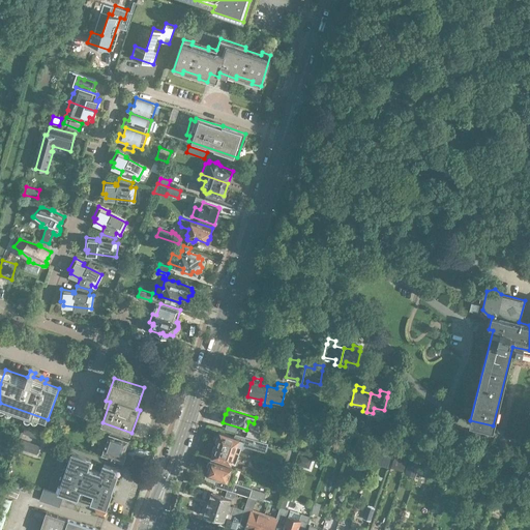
[(43,435),(24,429),(23,433),(41,440),(43,435)]
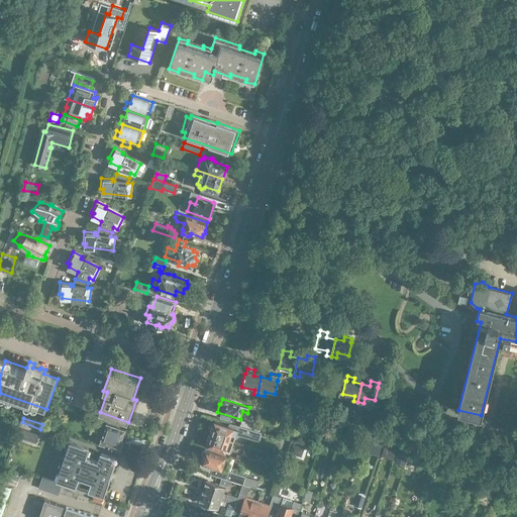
[(255,424),(241,419),(241,420),(240,425),(243,426),(254,429),(255,424)]
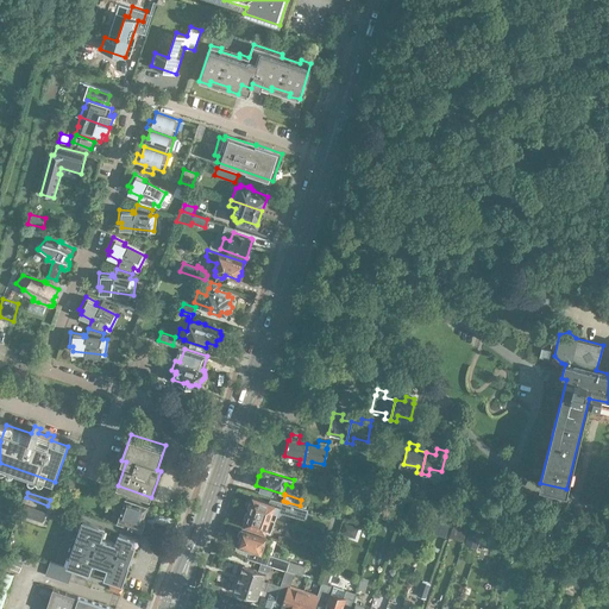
[(252,495),(248,510),(275,520),(280,504),(252,495)]
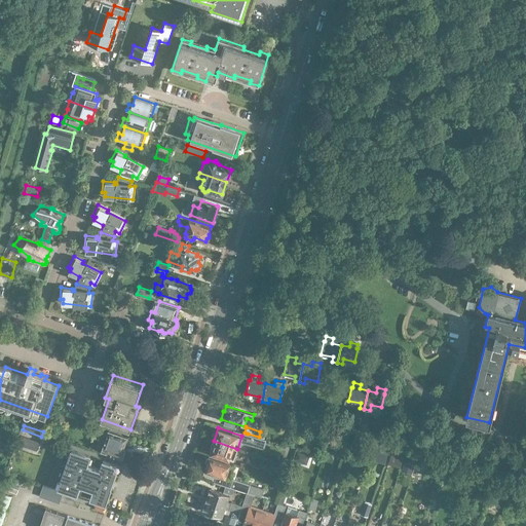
[(99,438),(95,449),(123,458),(126,450),(124,449),(128,438),(110,431),(107,440),(99,438)]
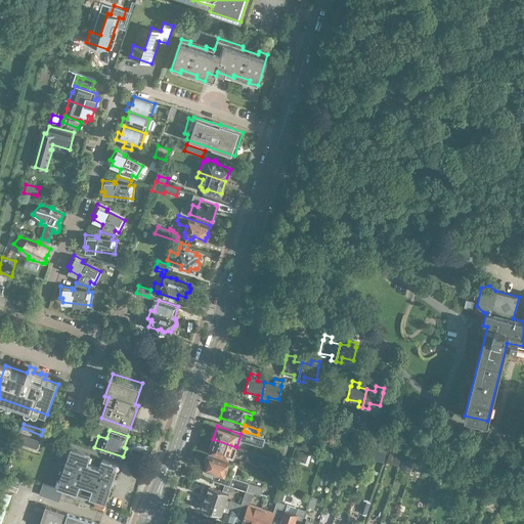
[(247,432),(246,437),(250,438),(250,440),(256,442),(258,435),(247,432)]
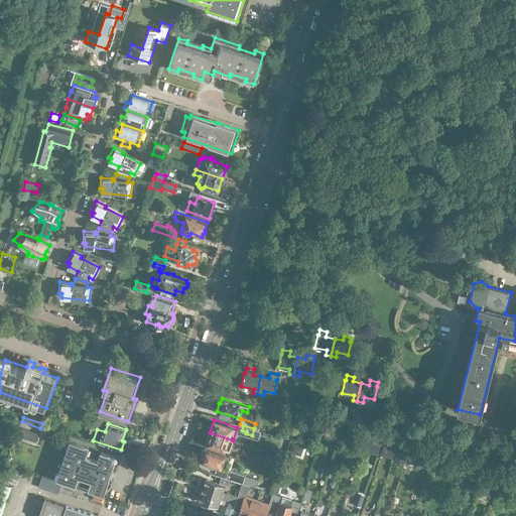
[(38,433),(20,427),(17,435),(35,442),(38,433)]
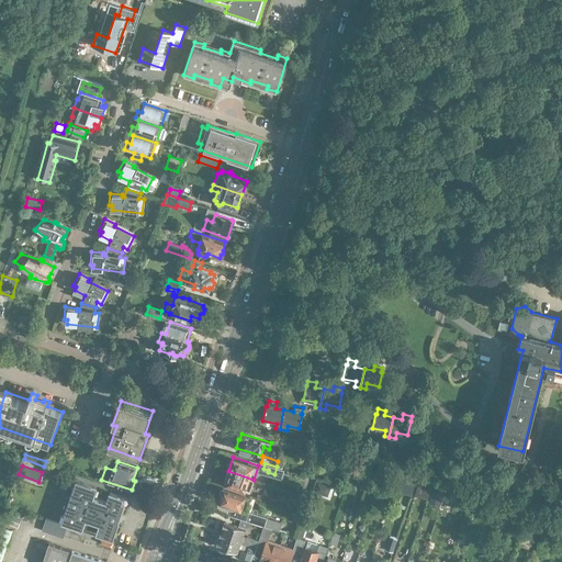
[(254,480),(228,471),(224,483),(249,492),(254,480)]
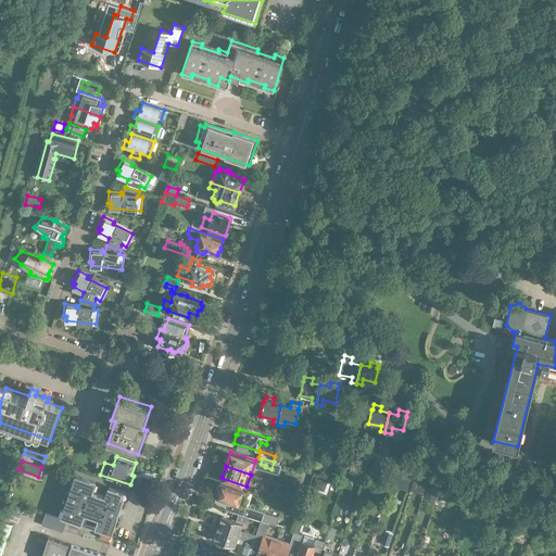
[(108,496),(92,491),(96,482),(76,476),(62,516),(81,522),(85,514),(100,518),(97,527),(113,533),(127,493),(111,488),(108,496)]
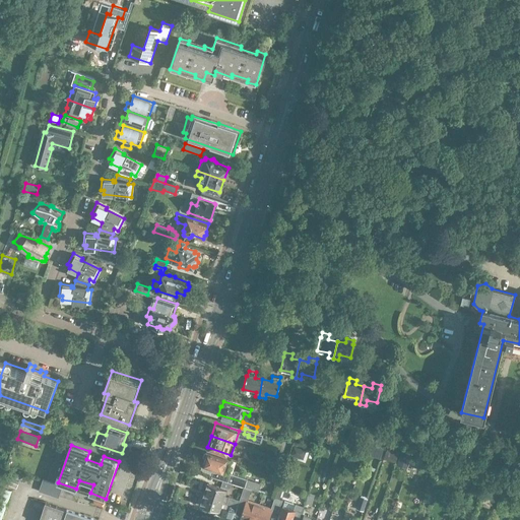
[(307,450),(294,446),(290,455),(303,459),(307,450)]
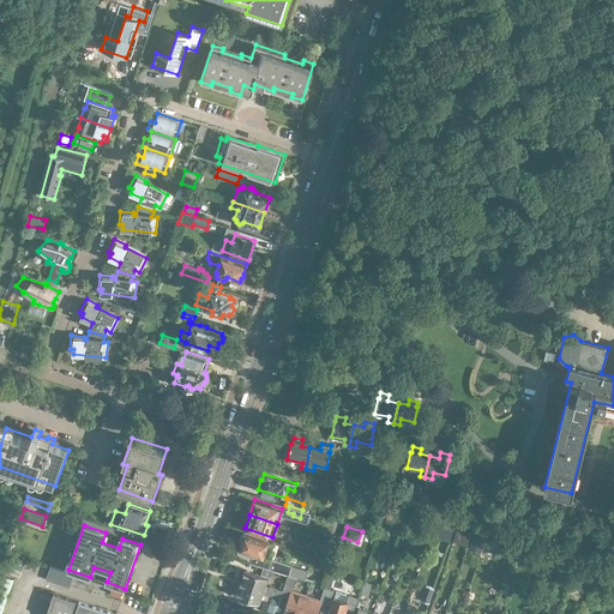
[(471,531),(456,527),(452,541),(468,546),(471,531)]
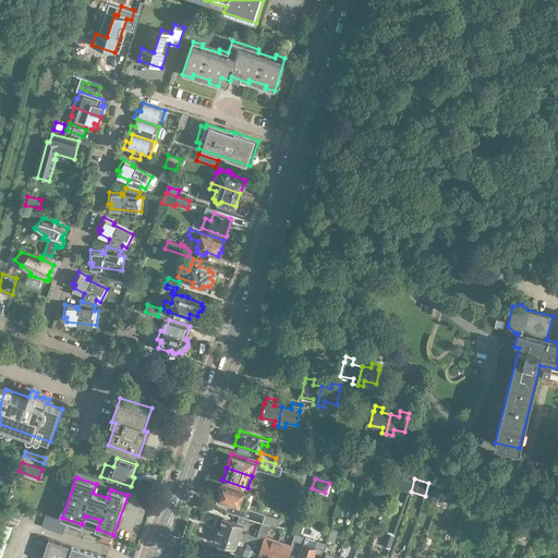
[(216,498),(218,498),(230,502),(227,511),(239,516),(249,518),(277,528),(280,519),(244,507),(250,493),(221,483),(216,498)]
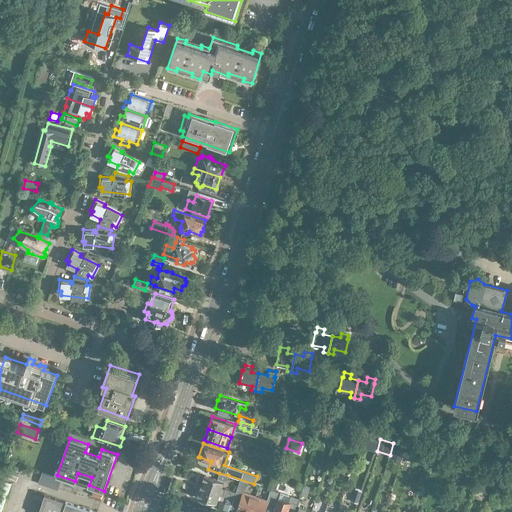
[(405,447),(395,444),(392,452),(402,455),(405,447)]
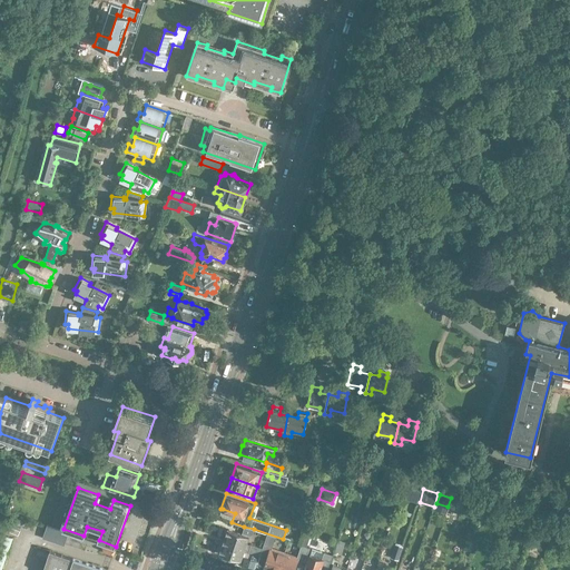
[(313,507),(306,504),(303,514),(310,518),(313,507)]
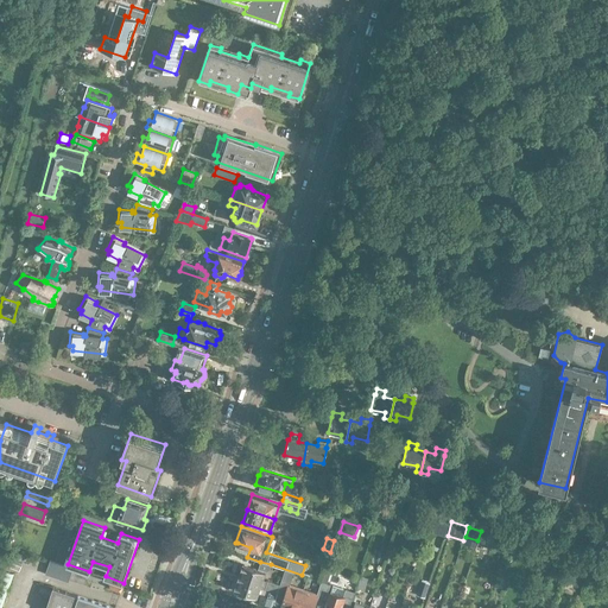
[(74,567),(51,559),(46,574),(68,581),(74,567)]
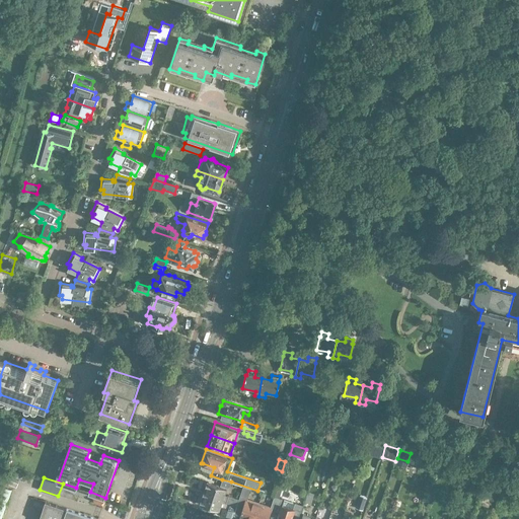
[(207,482),(204,491),(215,494),(215,496),(222,499),(220,505),(228,508),(230,504),(236,506),(238,499),(229,496),(228,496),(226,496),(227,495),(224,494),(226,488),(230,487),(231,482),(222,479),(220,486),(207,482)]
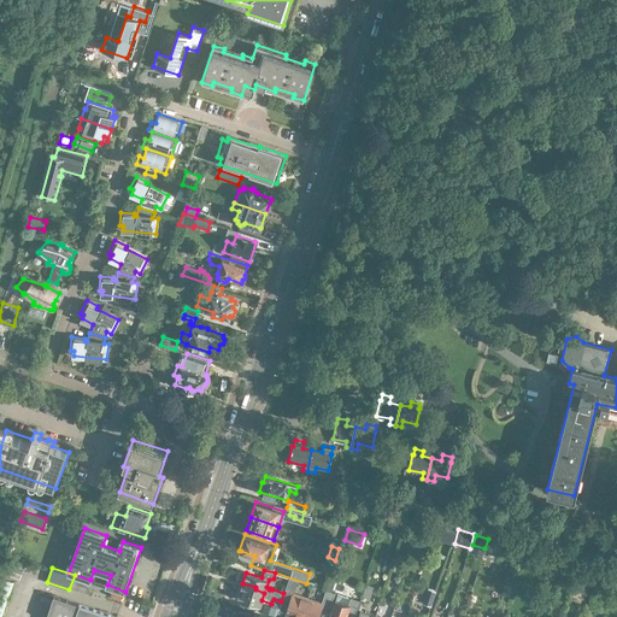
[(295,616),(300,616),(307,598),(294,593),(298,581),(289,577),(278,610),(286,612),(285,613),(294,616),(295,616)]
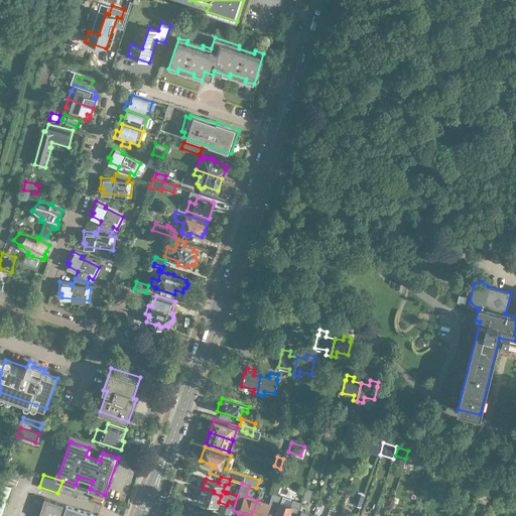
[(1,484),(0,487),(0,514),(2,515),(12,487),(1,484)]
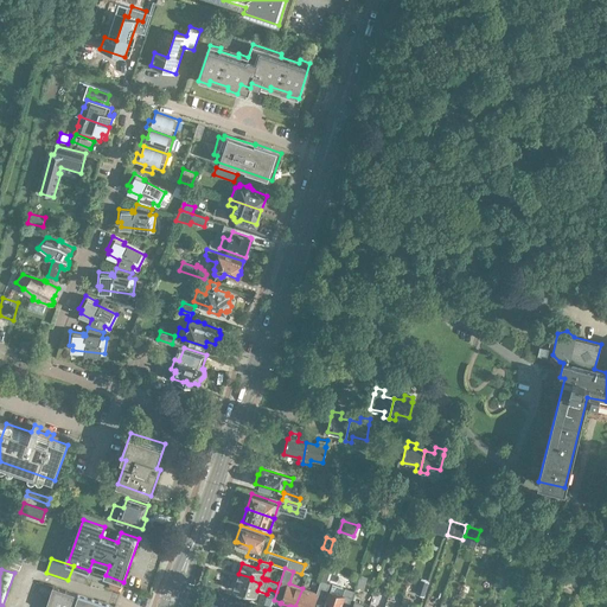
[(251,577),(238,574),(234,588),(256,595),(255,599),(272,605),(276,592),(269,589),(267,594),(257,590),(260,583),(251,580),(251,577)]
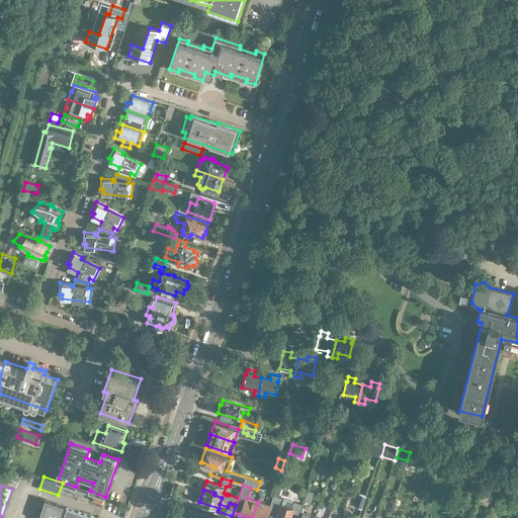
[(314,493),(308,490),(304,501),(310,503),(314,493)]
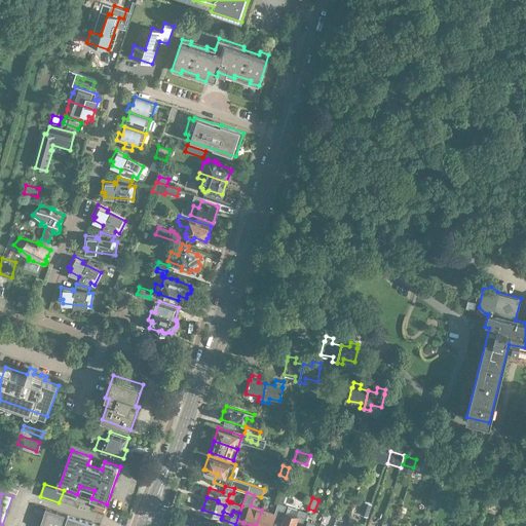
[(107,506),(95,501),(92,506),(106,512),(107,506)]
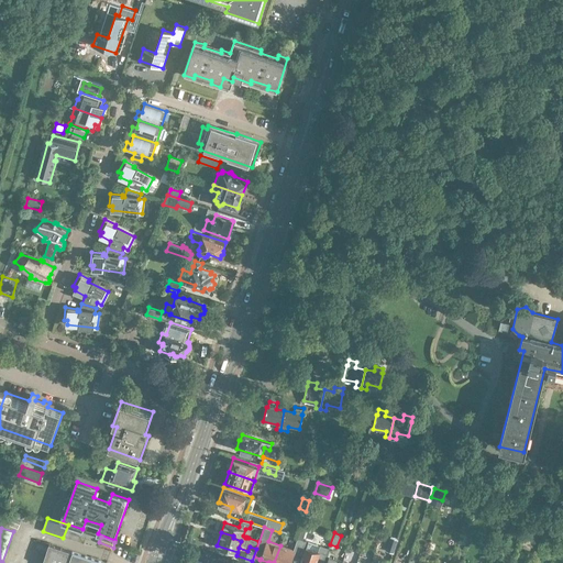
[(280,545),(274,562),(297,562),(305,541),(297,538),(293,550),(280,545)]
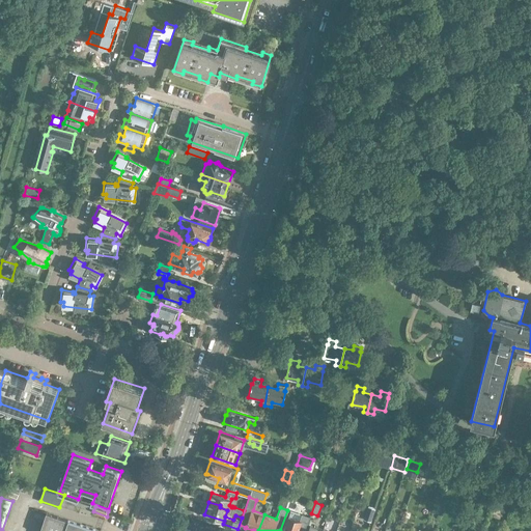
[(290,510),(288,516),(287,516),(282,530),(298,530),(301,530),(304,530),(309,516),(290,510)]
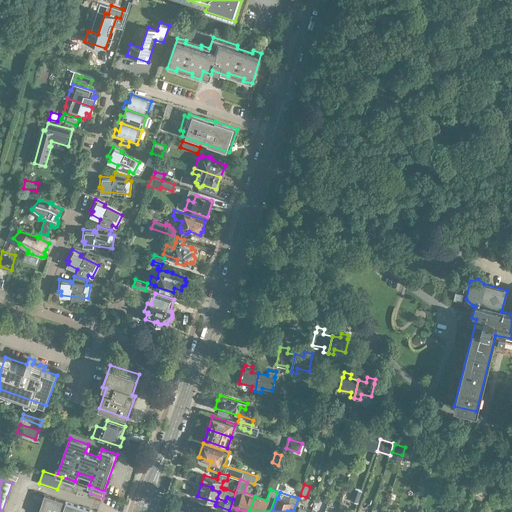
[(97,511),(45,494),(39,511),(97,511)]
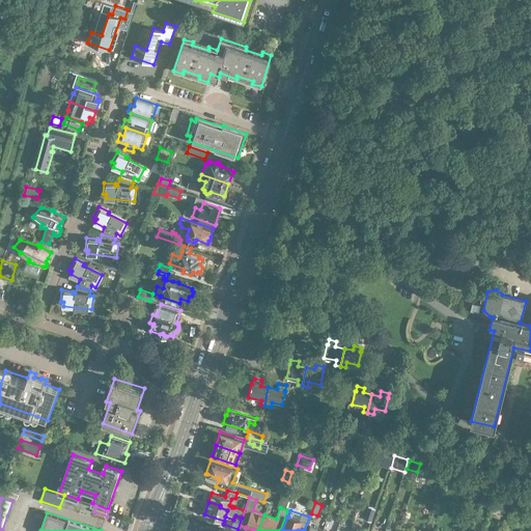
[(372,516),(365,514),(362,525),(369,528),(372,516)]
